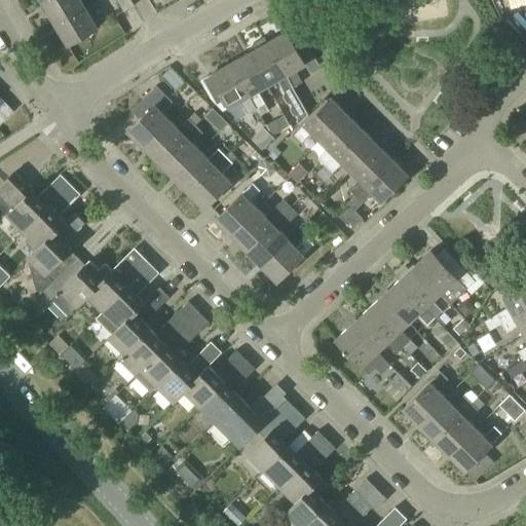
[(55,23),(84,5),(81,0),(42,0),(42,1),(55,23)]
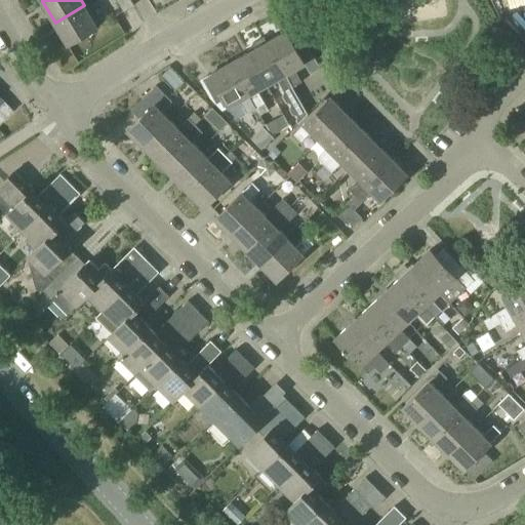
[(116,0),(123,12),(134,5),(131,0),(116,0)]
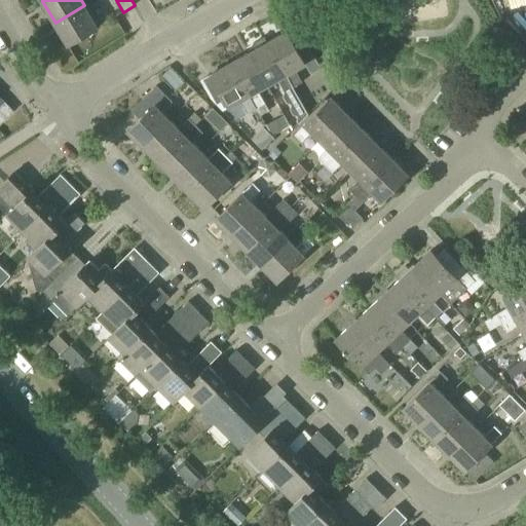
[(525,2),(525,0),(511,0),(514,8),(525,5),(525,2)]
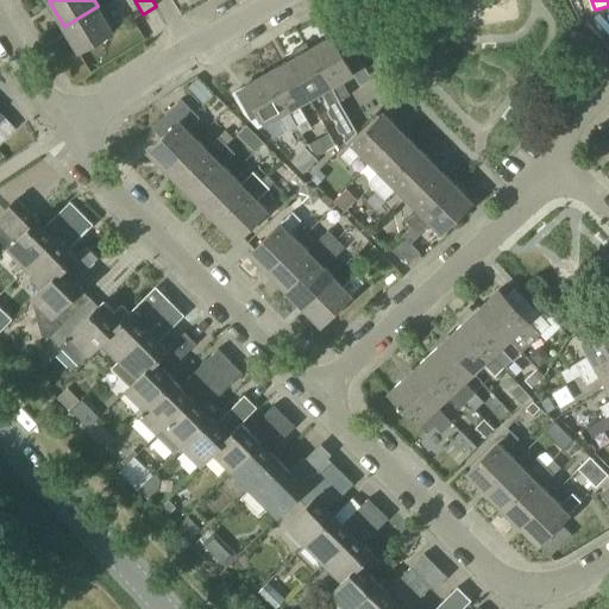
[(98,6),(64,26),(80,52),(113,32),(98,6)]
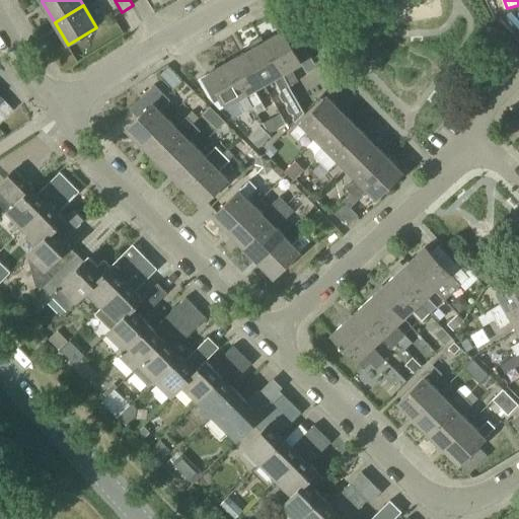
[(282,30),(264,42),(289,86),(290,86),(291,85),(298,81),(290,68),(300,62),(306,73),(316,68),(307,52),(297,57),(282,30)]
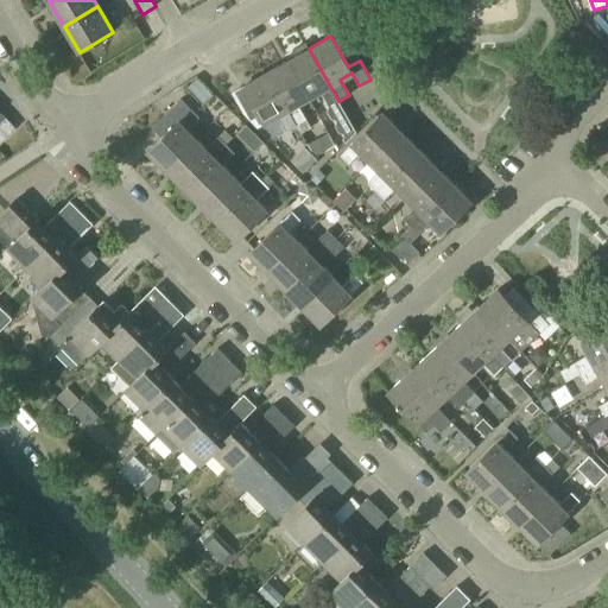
[(330,119),(336,120),(347,114),(340,101),(339,101),(309,49),(287,61),(309,97),(320,92),(327,105),(325,111),(330,119)]
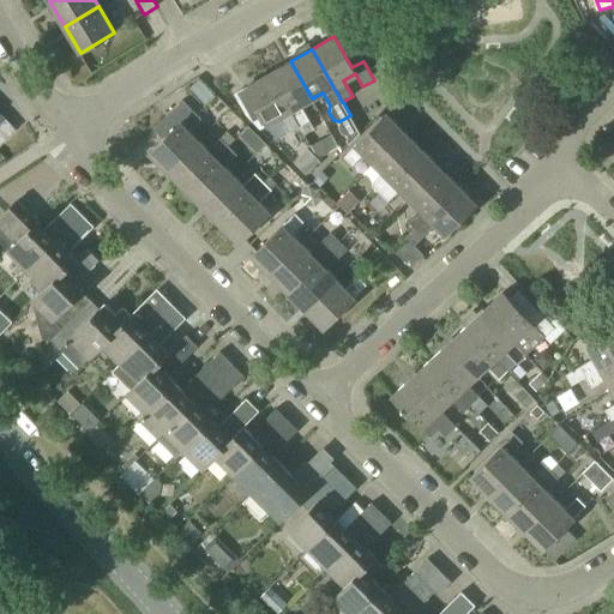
[(300,106),(312,98),(290,61),(269,74),(299,127),(304,136),(314,130),(300,106)]
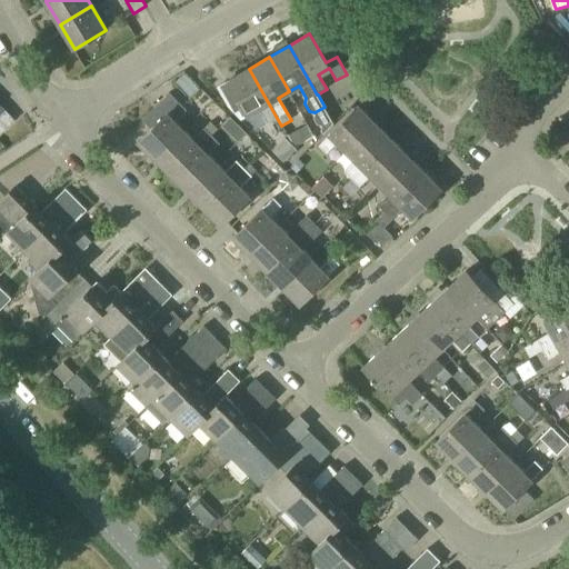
[(277,118),(249,69),(228,80),(248,115),(259,109),(267,123),(277,118)]
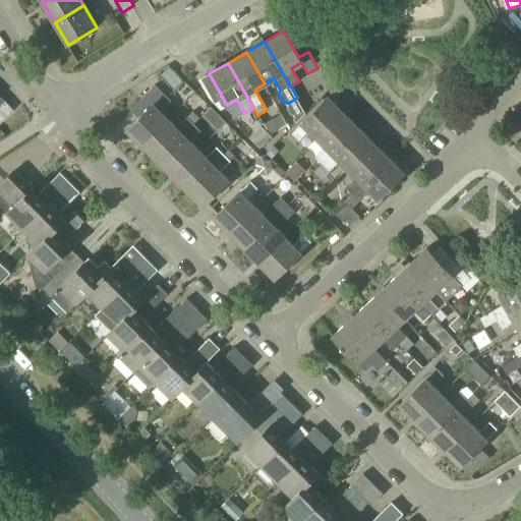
[(141,145),(168,118),(161,111),(171,101),(155,84),(129,110),(137,118),(126,129),(141,145)]
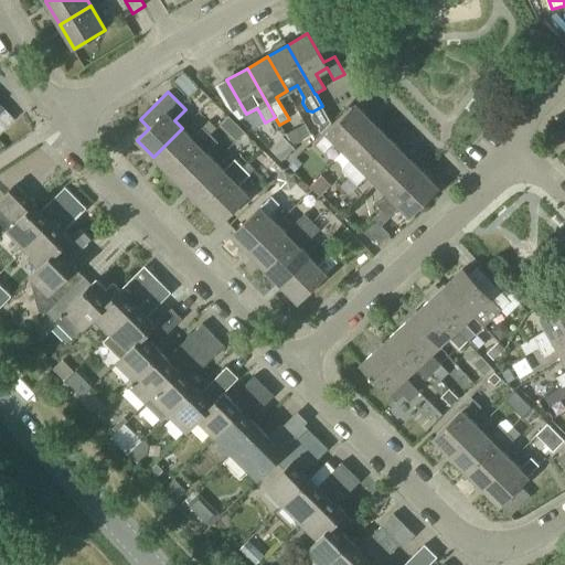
[(0,132),(13,120),(0,105),(0,132)]
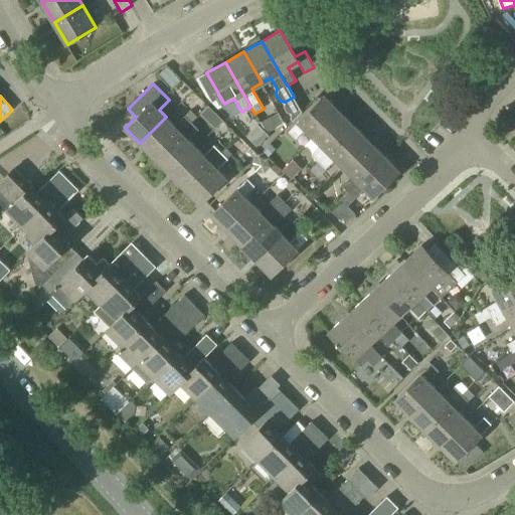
[(313,137),(339,111),(323,96),(297,122),(298,123),(288,132),(295,139),(305,130),(313,137)]
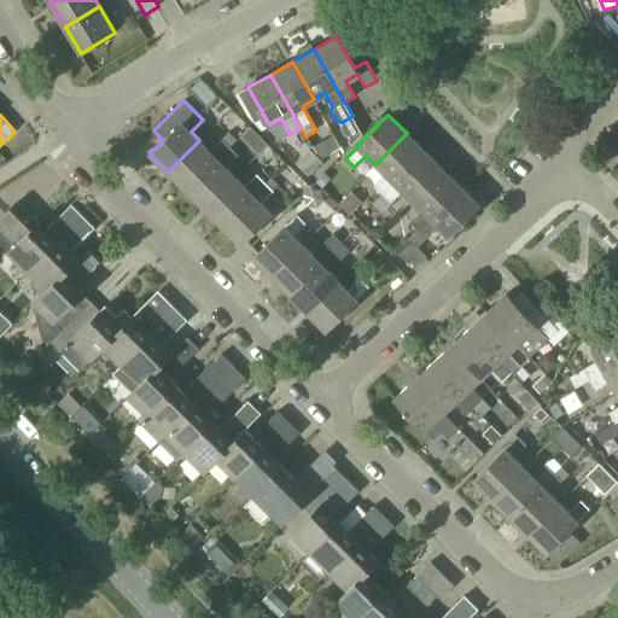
[(363,134),(360,128),(348,134),(347,141),(348,144),(351,140),(354,144),(363,134)]
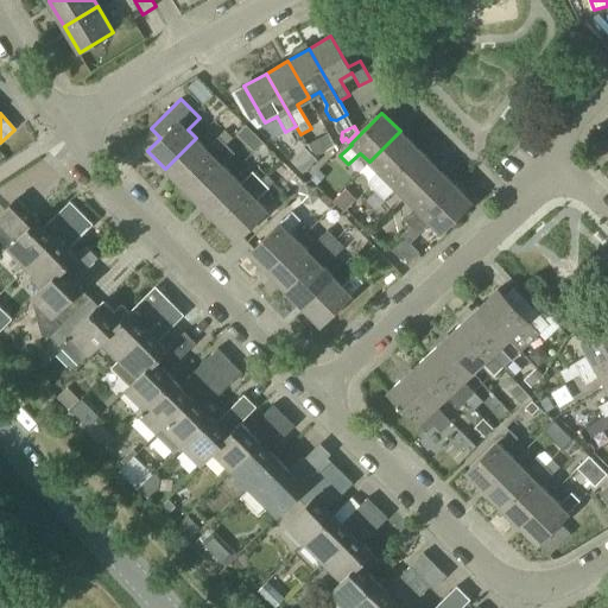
[(375,191),(417,149),(400,131),(369,162),(379,172),(367,183),(375,191)]
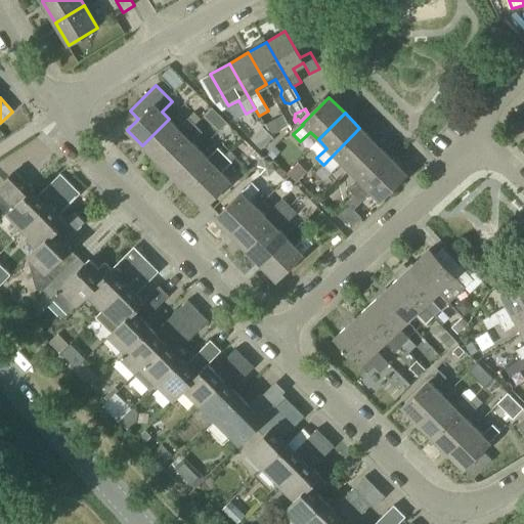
[(271,135),(289,125),(282,115),(264,124),(271,135)]
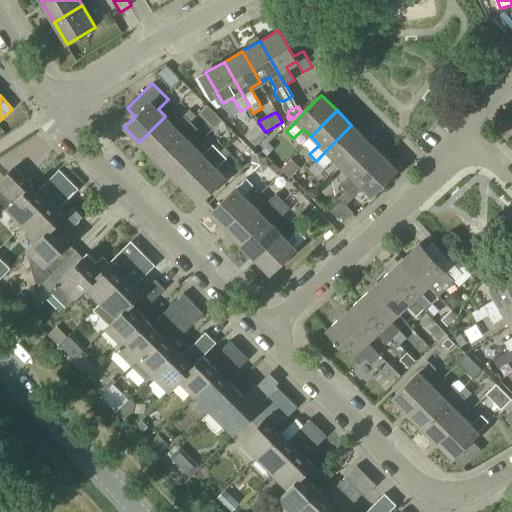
[(154,157),(190,121),(183,115),(174,124),(165,116),(139,142),(154,157)]
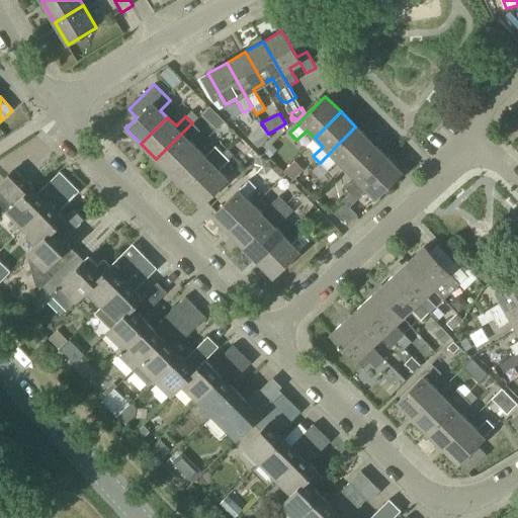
[(171,174),(197,147),(190,140),(199,131),(192,122),(156,159),(171,174)]
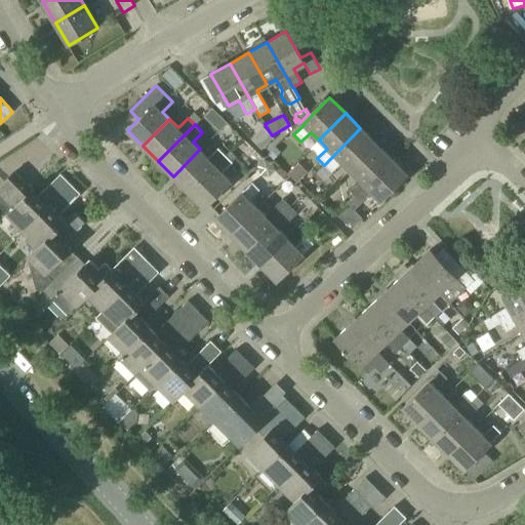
[(349,170),(375,143),(360,128),(324,165),(331,172),(341,162),(349,170)]
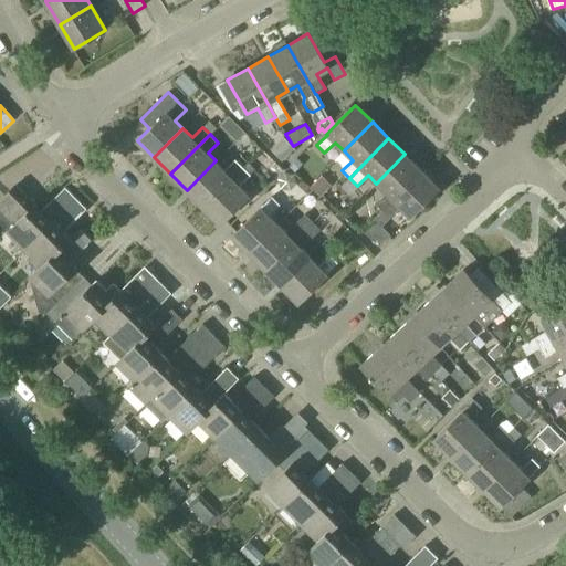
[(381,210),(421,170),(405,154),(376,184),(385,191),(374,202),(381,210)]
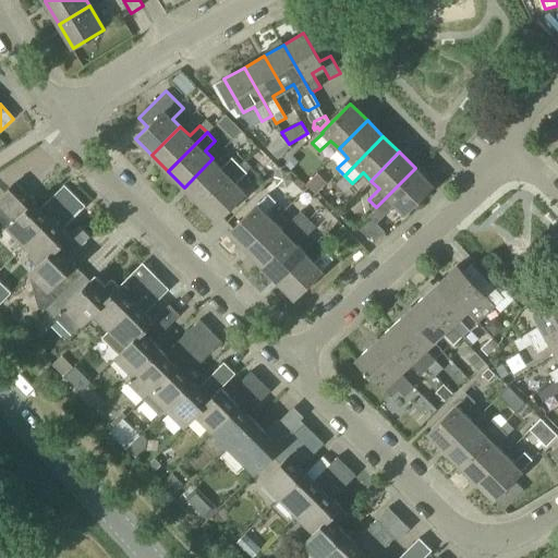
[(292,156),(283,166),(290,172),(299,161),(292,156)]
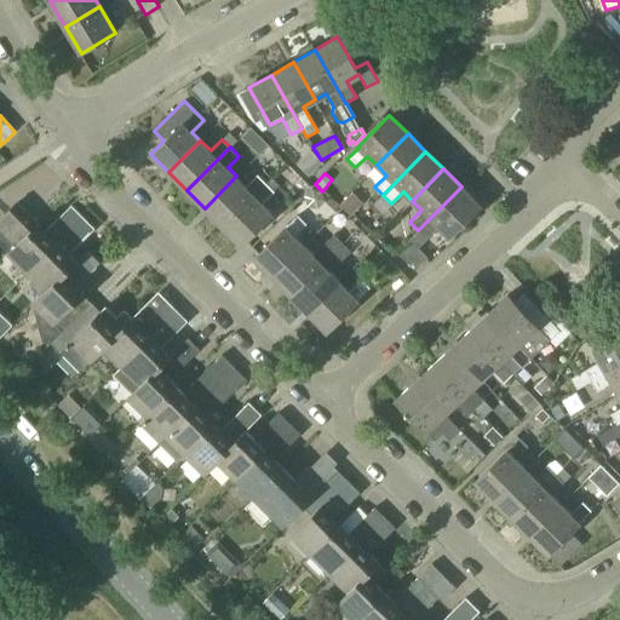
[(223,225),(265,183),(257,174),(246,185),(236,176),(205,208),(223,225)]
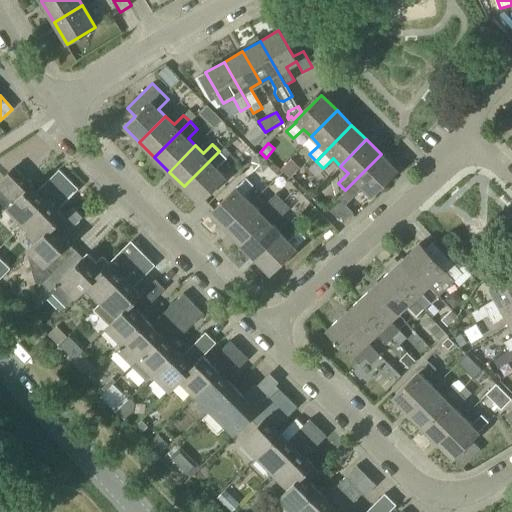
[(219,151),(184,186),(199,201),(225,175),(217,168),(226,159),(219,151)]
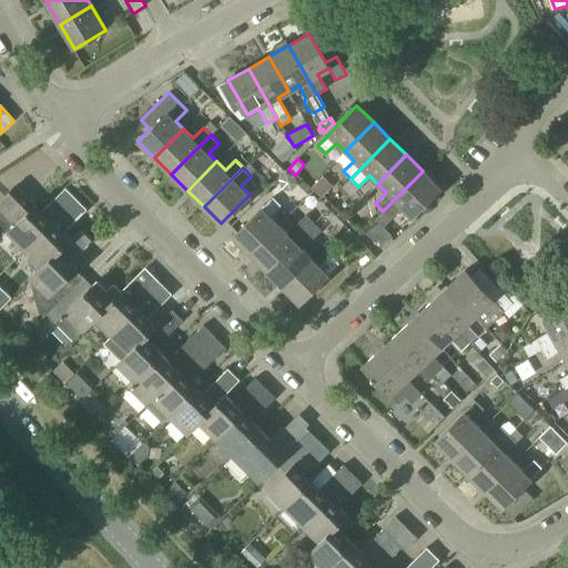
[(423,171),(383,211),(373,222),(376,224),(366,234),(379,246),(392,235),(383,226),(393,217),(405,230),(415,221),(412,216),(440,188),(423,171)]
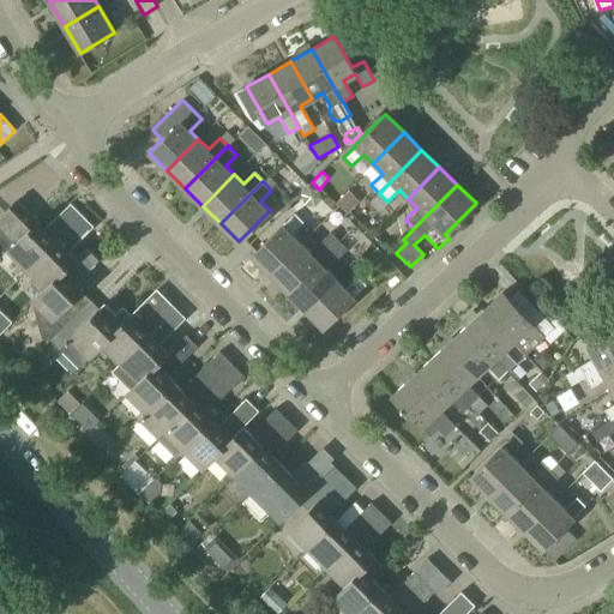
[(44,229),(37,222),(37,221),(16,200),(0,215),(0,242),(26,270),(82,215),(71,204),(44,229)]
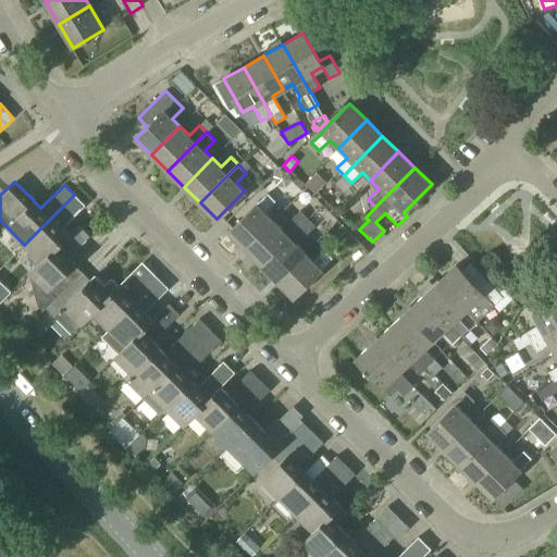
[(265,212),(275,201),(268,194),(257,203),(229,232),(245,248),(273,220),(265,212)]
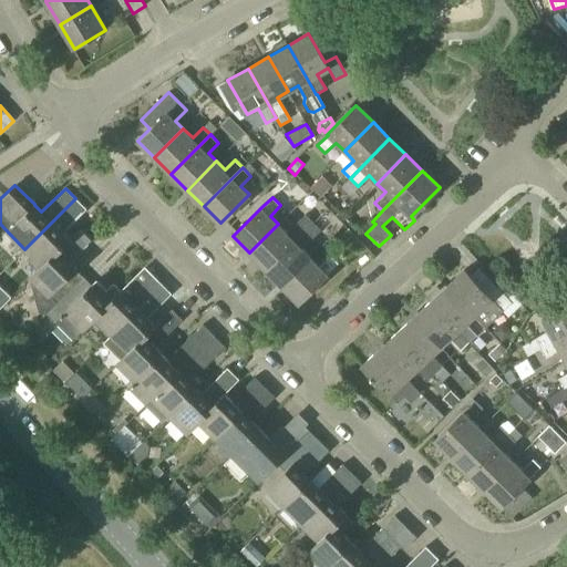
[(42,266),(69,239),(63,234),(86,209),(75,198),(24,249),(42,266)]
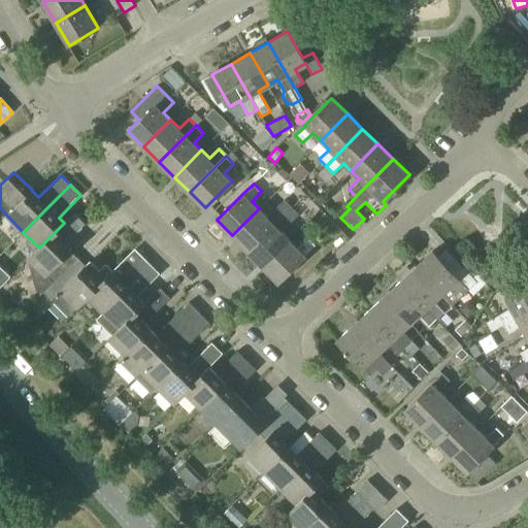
[(248,251),(292,207),(285,200),(267,217),(259,208),(232,235),(248,251)]
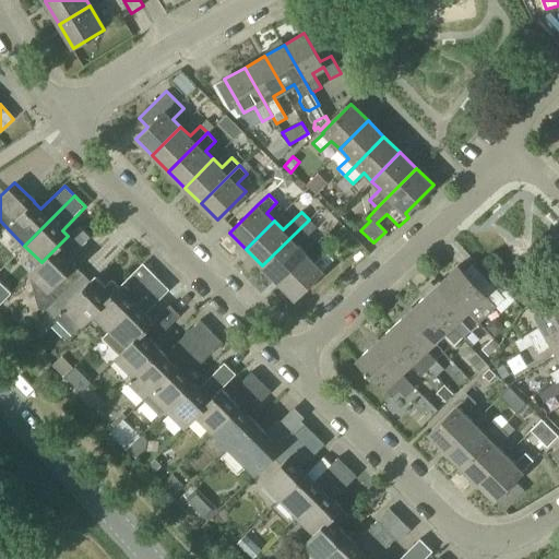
[(278,282),(307,253),(298,245),(317,227),(309,219),(262,265),(278,282)]
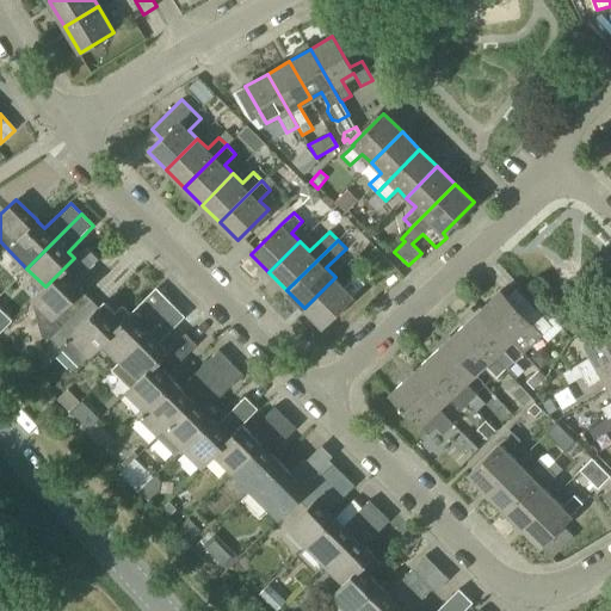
[(49,338),(90,298),(81,290),(74,283),(98,259),(86,247),(74,258),(45,287),(34,300),(31,301),(41,337),(49,338)]
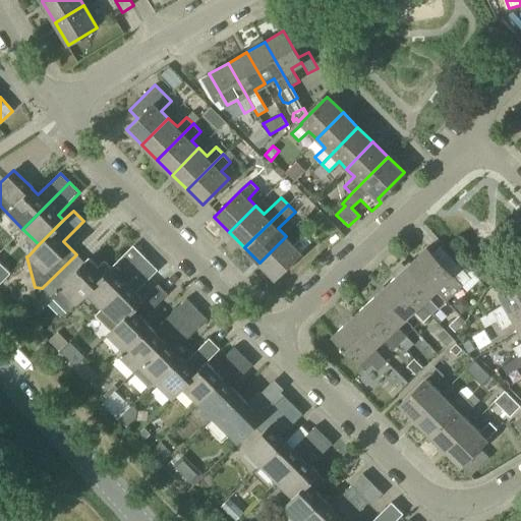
[(286,236),(259,263),(275,278),(311,242),(303,235),(294,244),(286,236)]
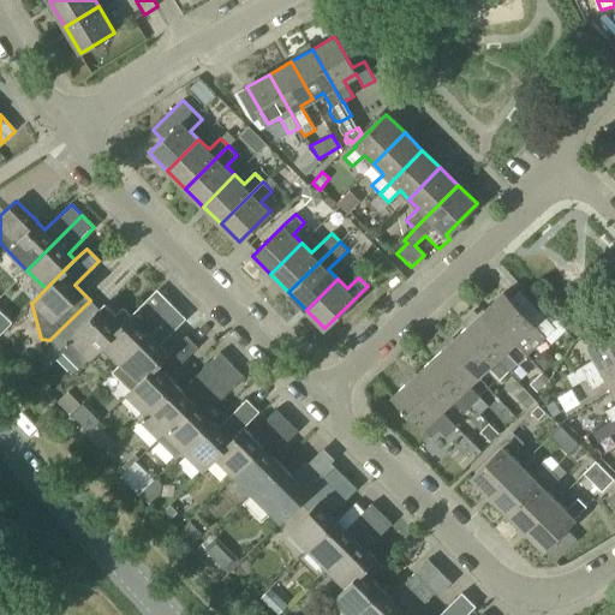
[(485,310),(515,342),(526,356),(537,346),(545,338),(535,326),(535,324),(505,292),(485,310)]
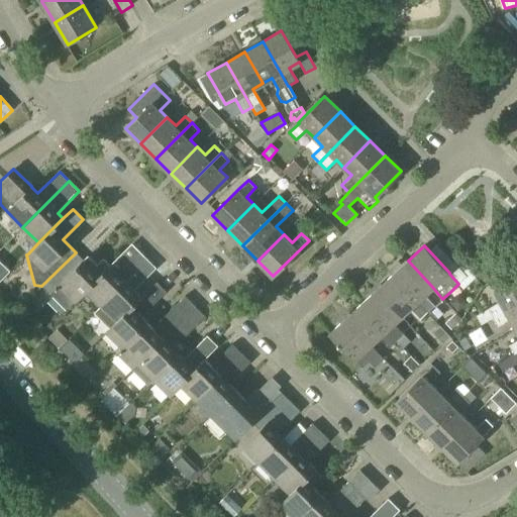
[(98,308),(147,259),(139,250),(117,273),(109,265),(65,309),(67,311),(75,302),(76,302),(87,292),(98,303),(96,306),(98,308)]
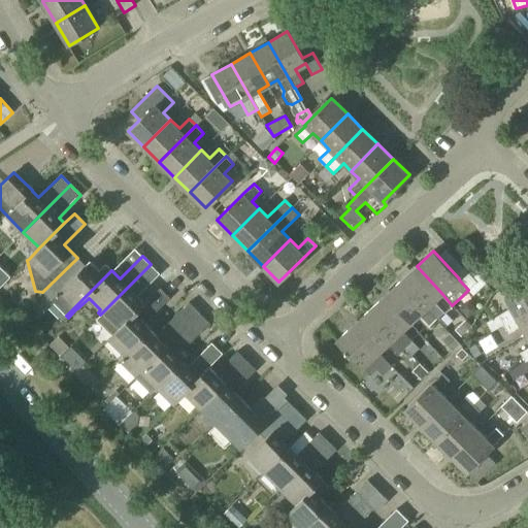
[(66,316),(111,270),(105,264),(98,270),(90,261),(86,265),(77,258),(42,292),(66,316)]
